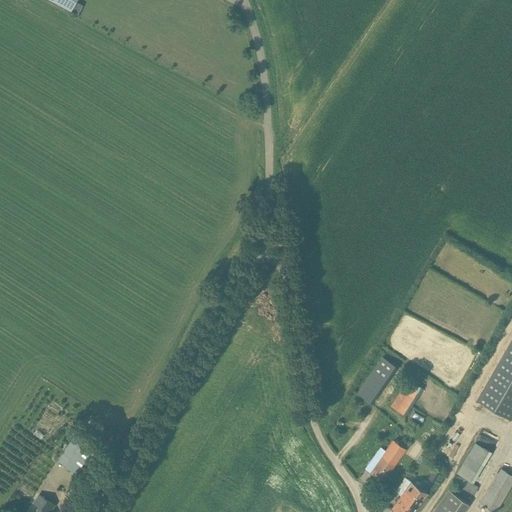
[(78,0),(46,0),(72,13),(78,0)]
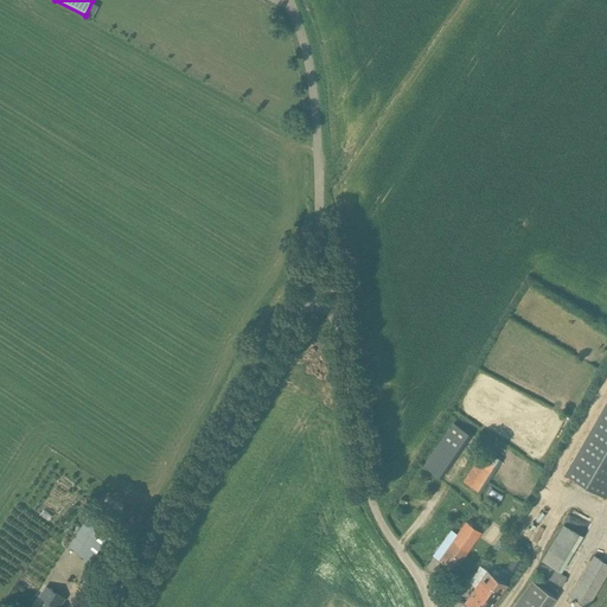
[(606,497),(606,494),(606,397),(564,473),(606,497)]
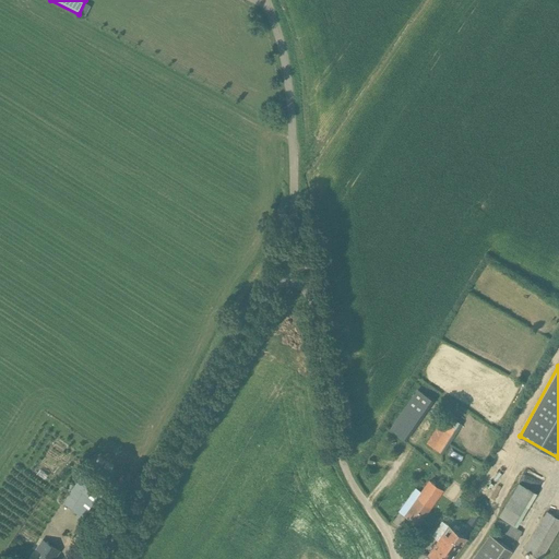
[(433,402),(419,391),(392,429),(405,439),(433,402)]
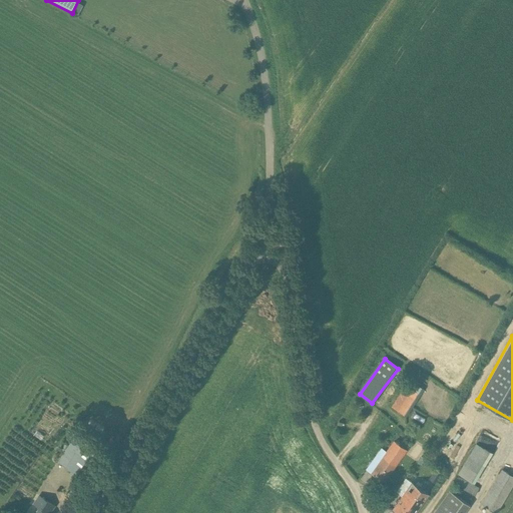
[(424,388),(415,383),(408,394),(397,410),(405,416),(424,388)]
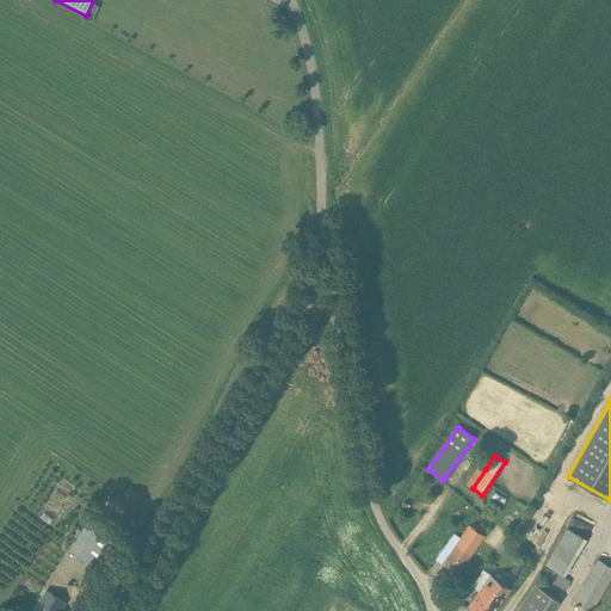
[(452,568),(482,528),(464,516),(446,541),(442,537),(431,551),(452,568)]
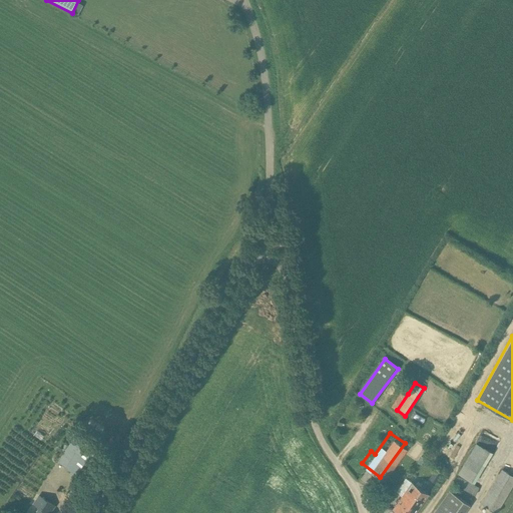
[(104,453),(75,434),(57,462),(86,481),(104,453)]
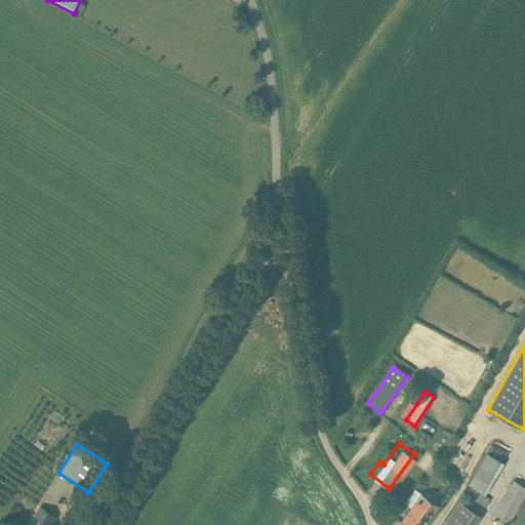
[(503,462),(487,453),(470,485),(485,494),(503,462)]
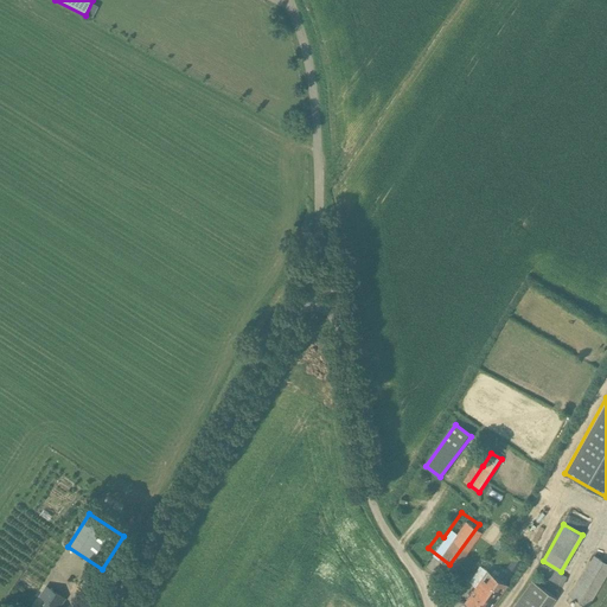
[(606,573),(606,563),(594,555),(569,596),(586,606),(606,573)]
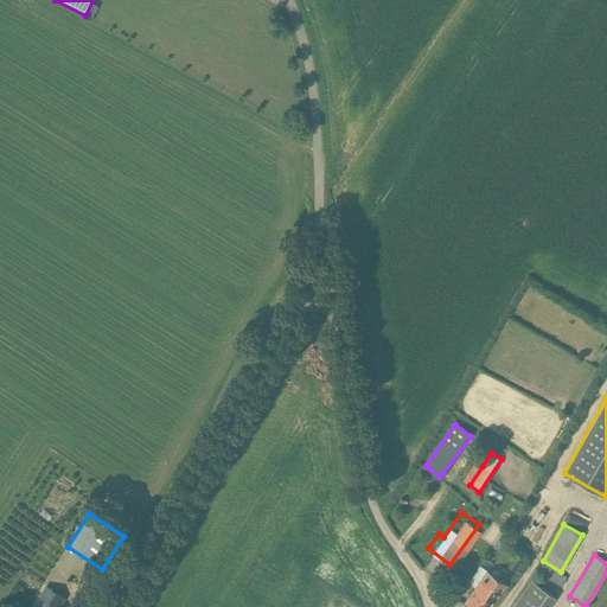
[(567,577),(542,563),(537,572),(562,586),(567,577)]
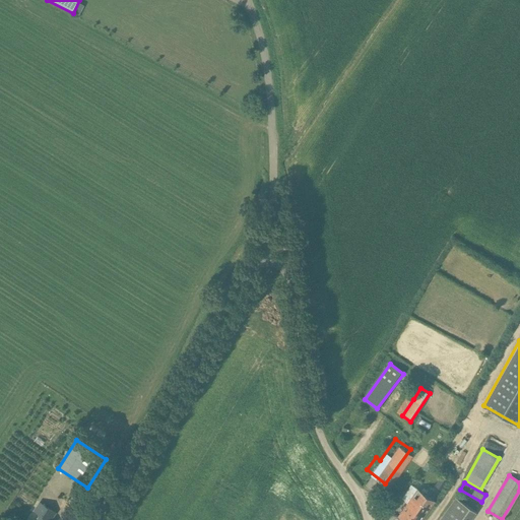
[(418,519),(434,500),(410,483),(400,497),(407,502),(397,515),(404,519),(418,519)]
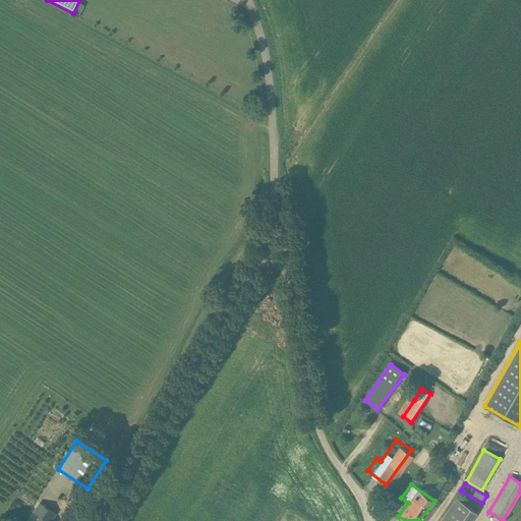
[(438,520),(466,520),(476,508),(458,495),(438,520)]
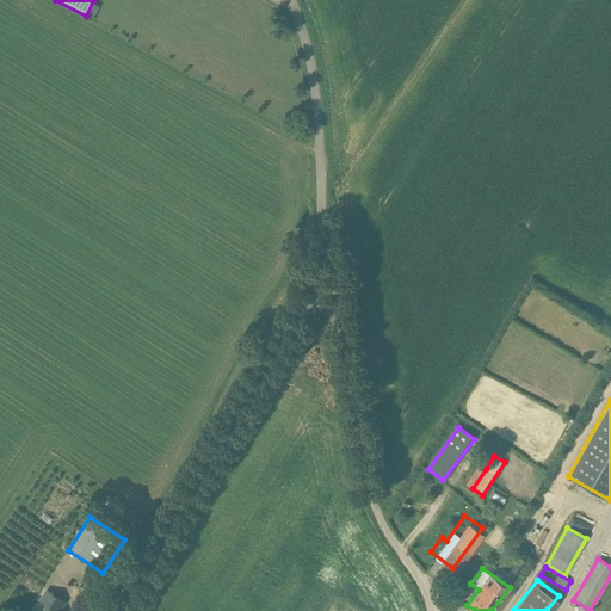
[(60,610),(66,603),(48,591),(42,600),(51,606),(48,610),(60,610)]
